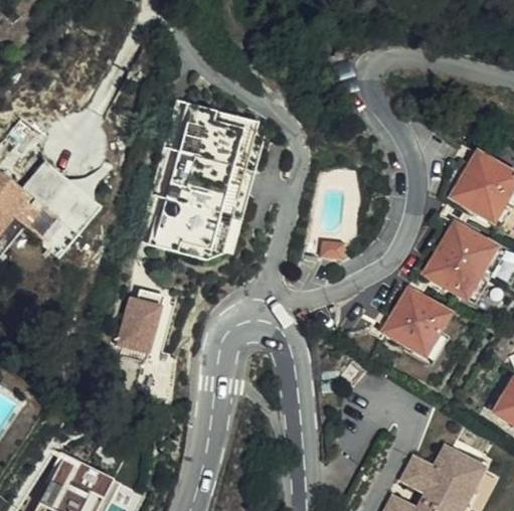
[(245,118),(192,102),(152,242),(208,259),(212,241),(234,247),(253,180),(265,141),(243,135),(245,128),(243,128),(245,118)]
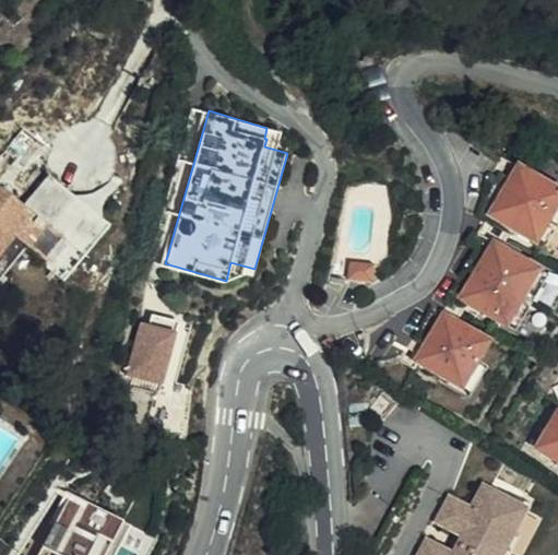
[(508,179),(514,167),(497,157),(490,170),(498,174),(508,179)]
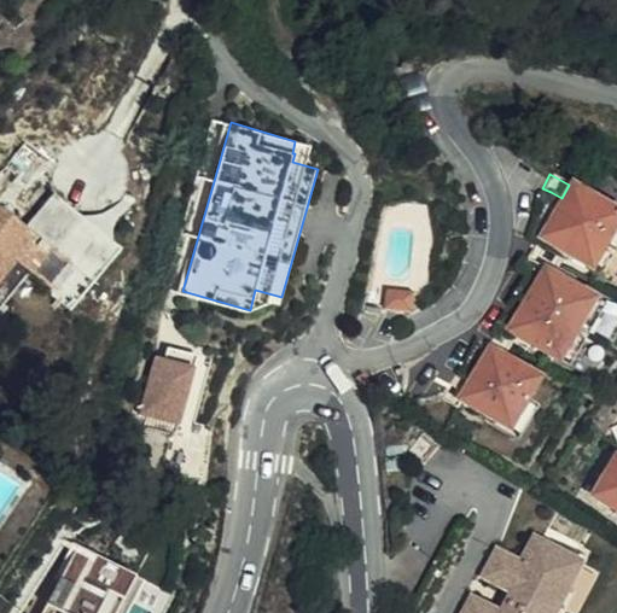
[(616,220),(616,210),(570,184),(569,185),(562,198),(551,192),(540,210),(541,220),(547,222),(539,237),(589,267),(616,220)]
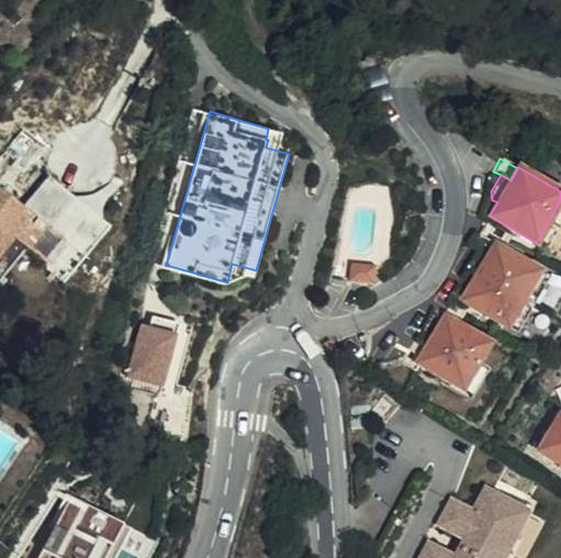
[(0,250),(14,234),(24,243),(42,259),(62,237),(0,183),(0,250)]
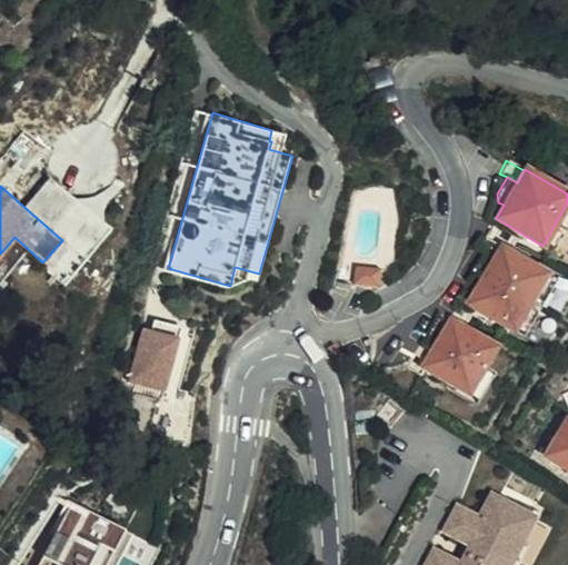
[(15,237),(0,254),(0,275),(25,246),(15,237)]
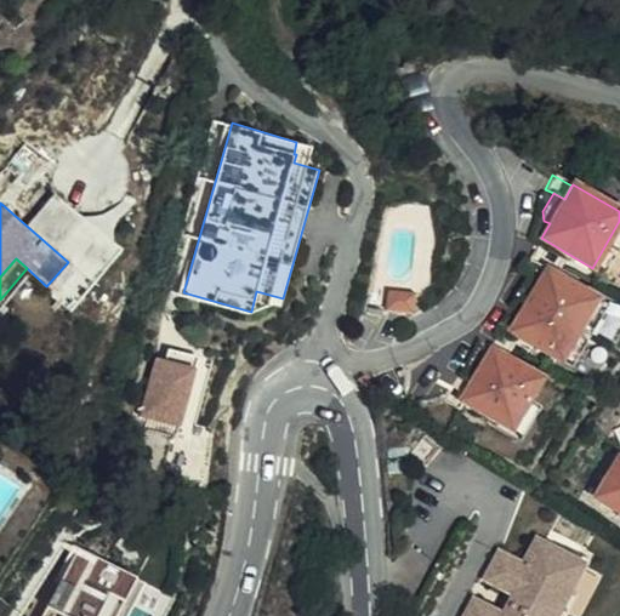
[(561,262),(553,258),(510,332),(562,361),(570,348),(598,300),(553,273),(561,262)]
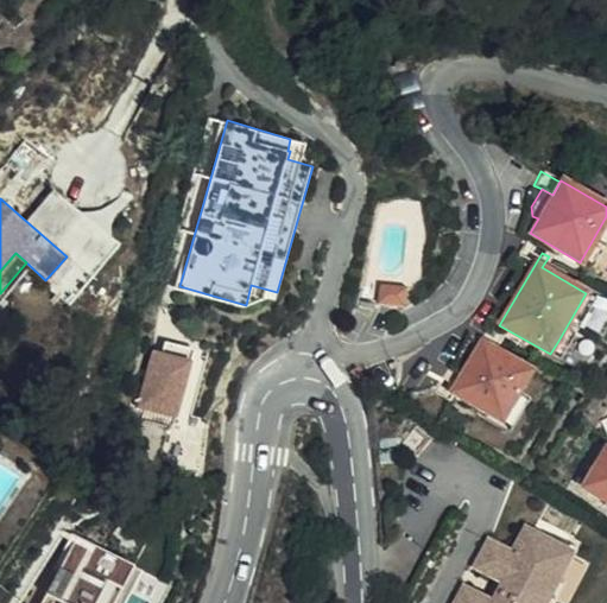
[(375,303),(403,306),(404,287),(379,285),(375,303)]
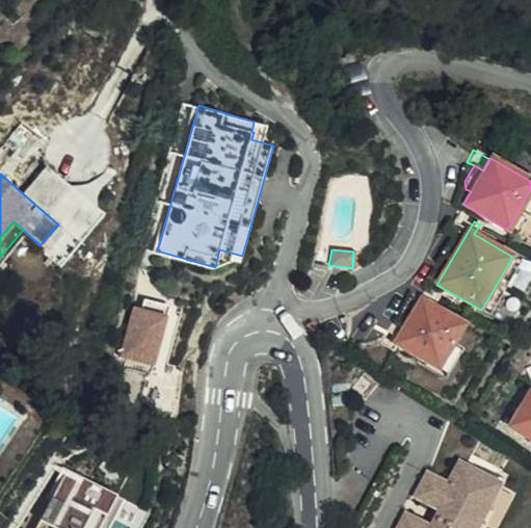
[(163,302),(143,296),(140,307),(133,305),(118,353),(124,354),(121,364),(143,370),(145,360),(153,362),(164,320),(158,318),(163,302)]
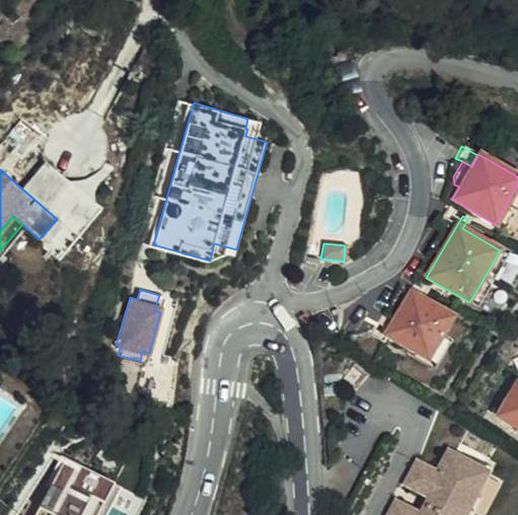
[(455,317),(412,292),(394,320),(391,325),(386,335),(408,349),(413,339),(435,352),(455,317)]
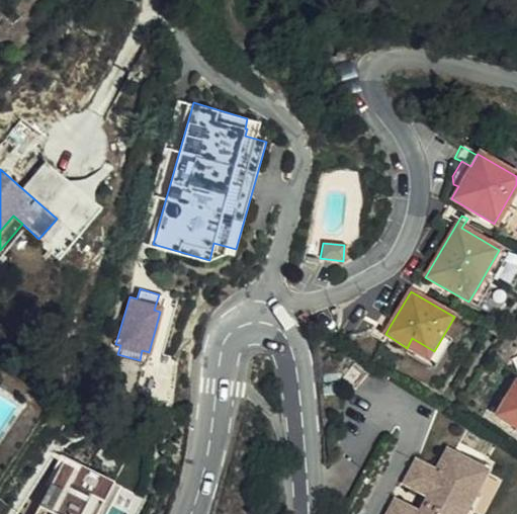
[(165,296),(159,294),(154,310),(160,312),(165,296)]
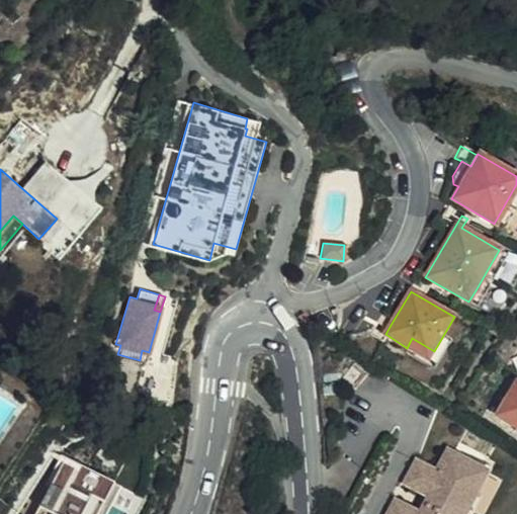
[(381,341),(385,334),(391,325),(379,319),(369,335),(381,341)]
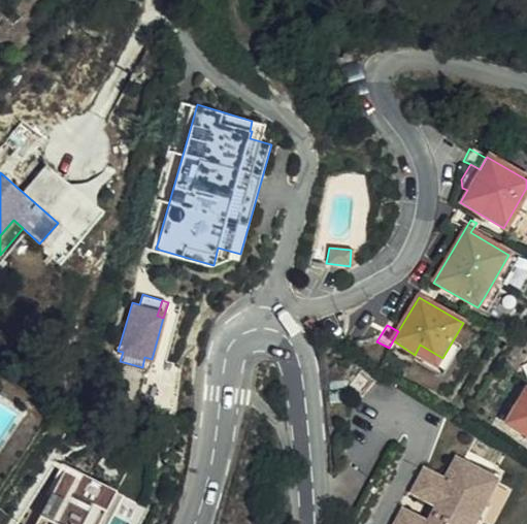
[(420,345),(415,355),(436,367),(442,358),(420,345)]
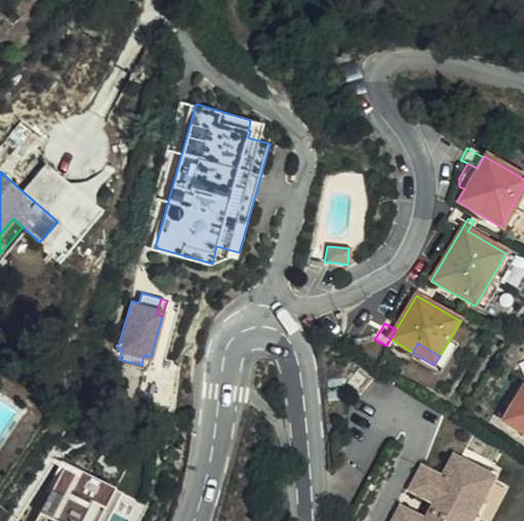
[(149,367),(151,357),(144,355),(142,365),(149,367)]
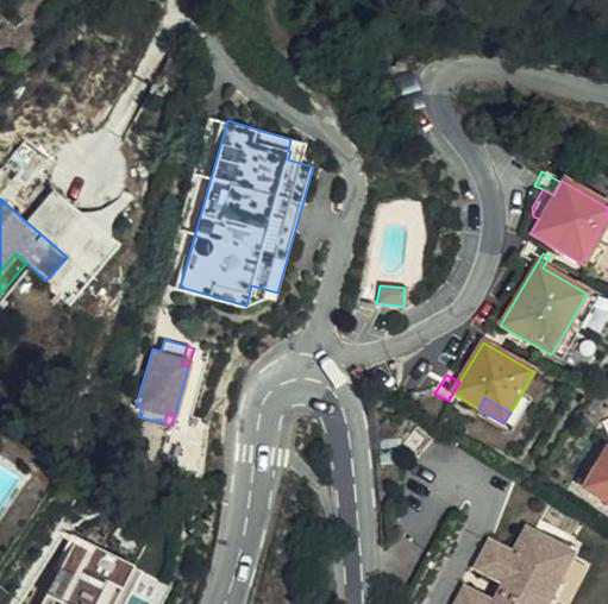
[(607,448),(585,488),(607,501),(607,448)]
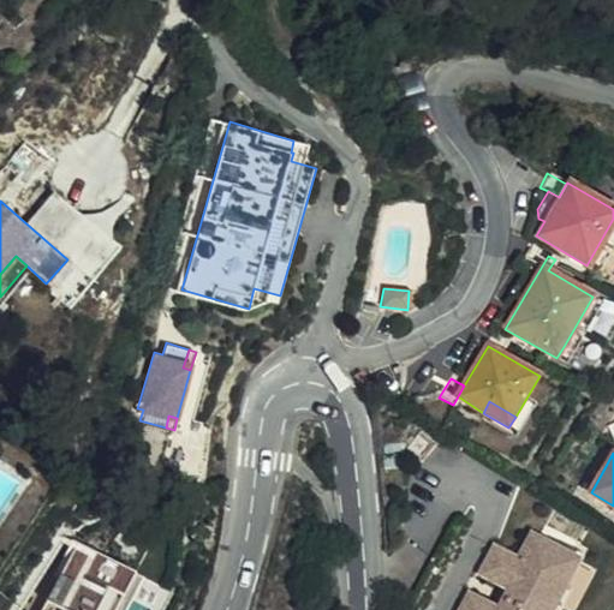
[(548,596),(571,552),(526,528),(514,554),(490,539),(476,566),(506,584),(495,604),(464,586),(451,609),(552,609),(558,602),(548,596)]
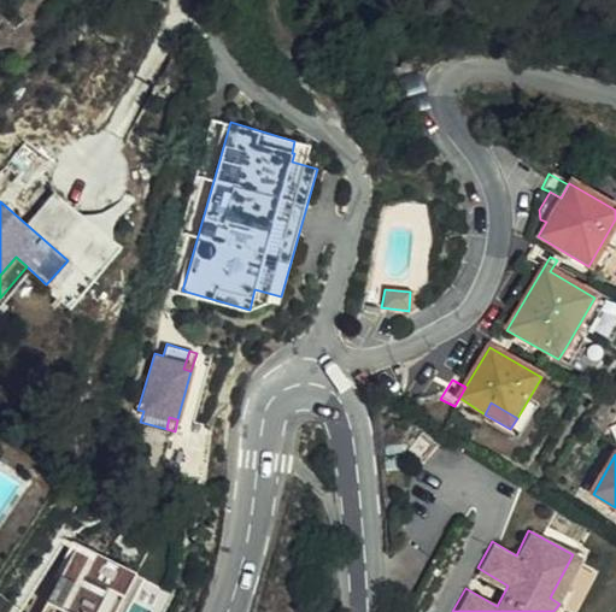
[(582,560),(573,554),(550,598),(559,604),(582,560)]
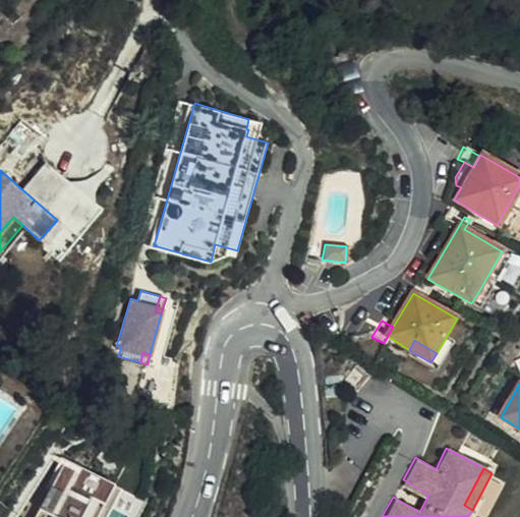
[(45,516),(141,516),(145,514),(67,476),(45,516)]
